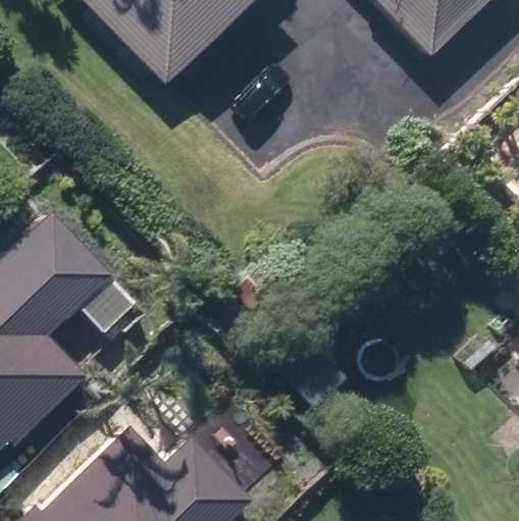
[(377,0),(427,51),(481,0),(152,0),(190,40),(231,0),(377,0)]
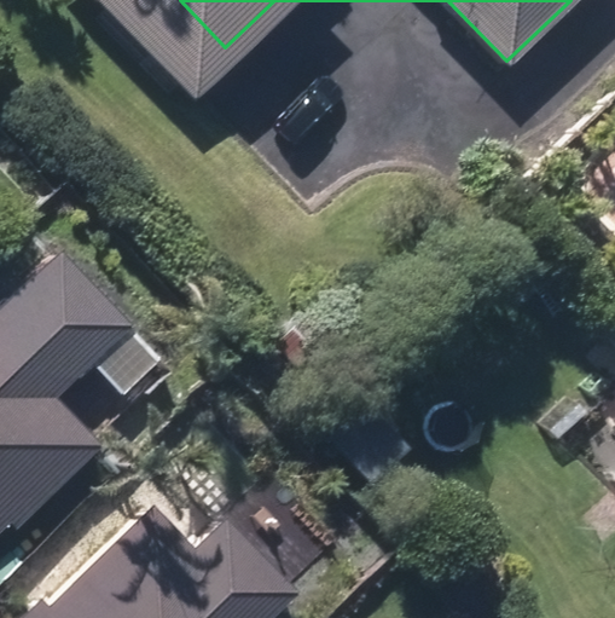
[(0,521),(9,514),(15,521),(99,444),(51,390),(127,321),(59,247),(10,293),(16,298),(0,311),(0,521)]
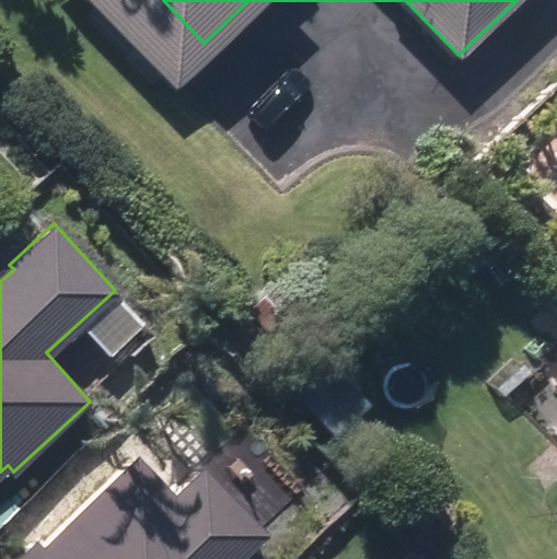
[(248,312),(278,340),(309,310),(279,280),(248,312)]
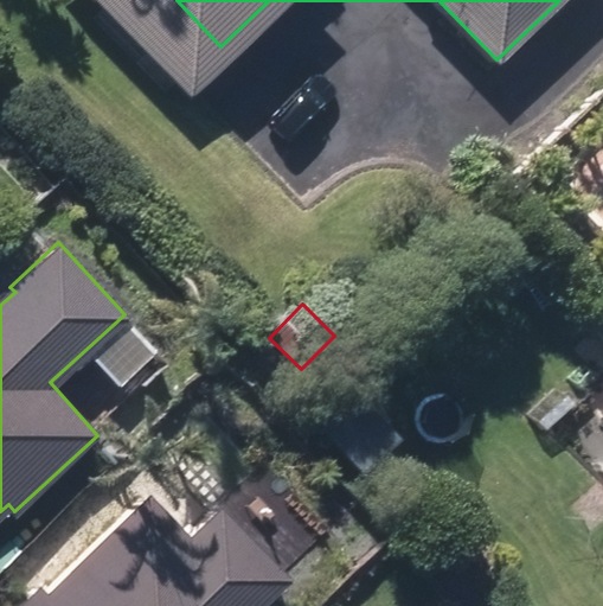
[(602,325),(578,349),(602,372),(602,325)]
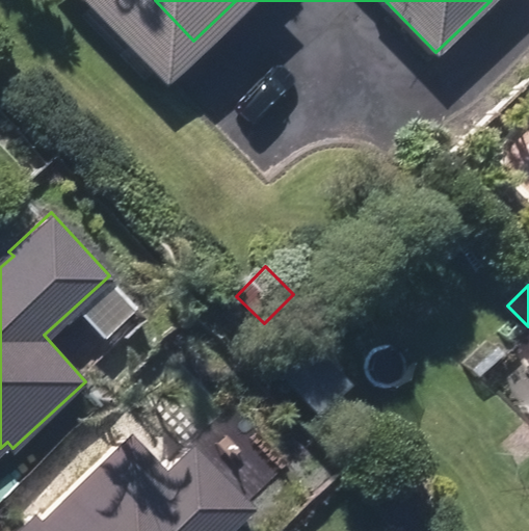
[(226,530),(253,506),(195,445),(166,472),(131,434),(38,522),(33,518),(18,530),(226,530)]
